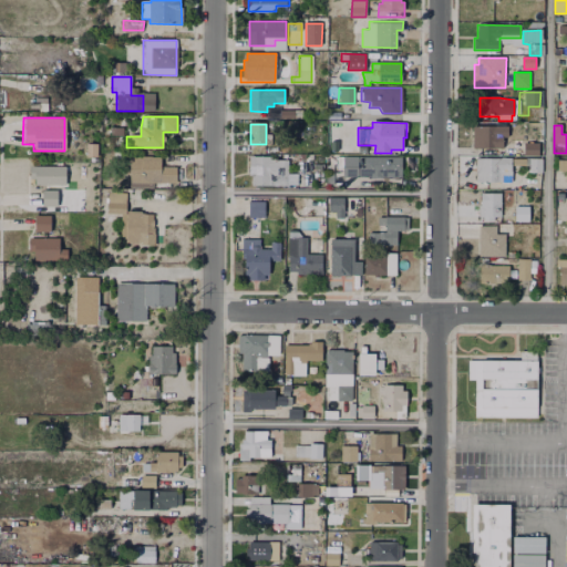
[(507,127),(507,137),(504,137),(504,148),(473,148),(474,127),(507,127)]
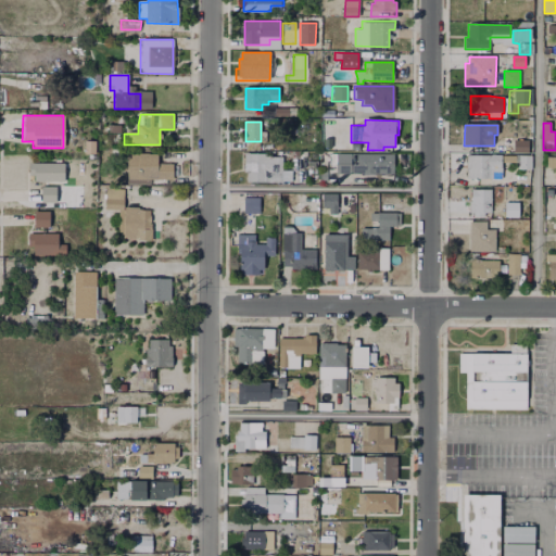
[(529,141),(529,153),(515,153),(515,141),(529,141)]
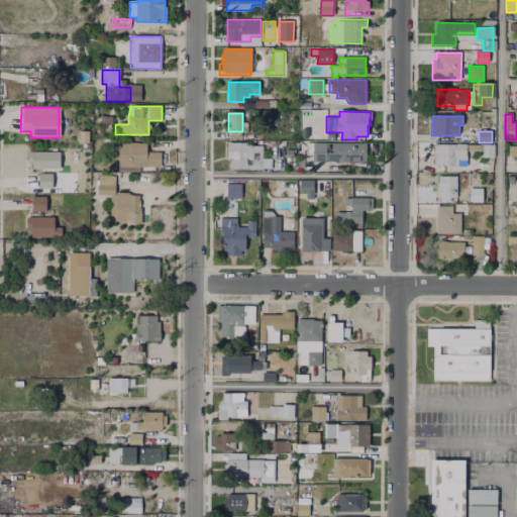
[(260,146),(260,170),(228,170),(228,161),(228,142),(249,142),(249,146),(260,146)]
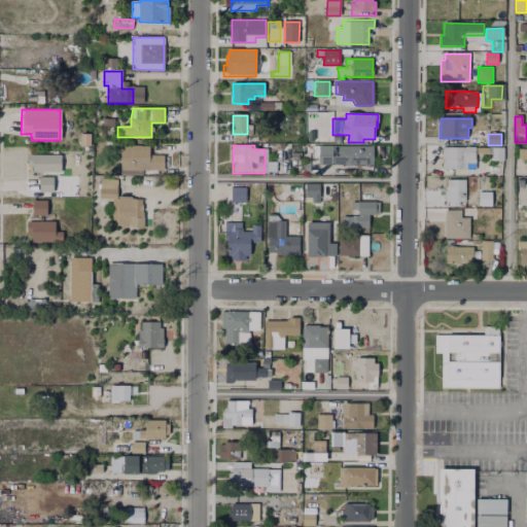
[(165,155),(165,170),(123,170),(123,146),(149,147),(149,155),(165,155)]
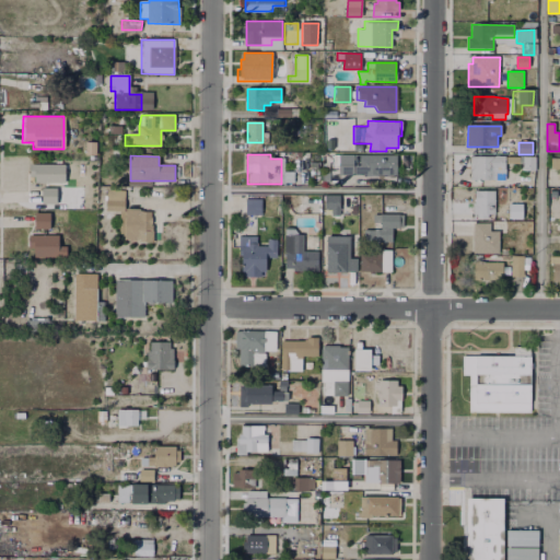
[(397,156),(397,175),(354,175),(353,184),(339,184),(340,170),(334,170),(334,155),(397,156)]
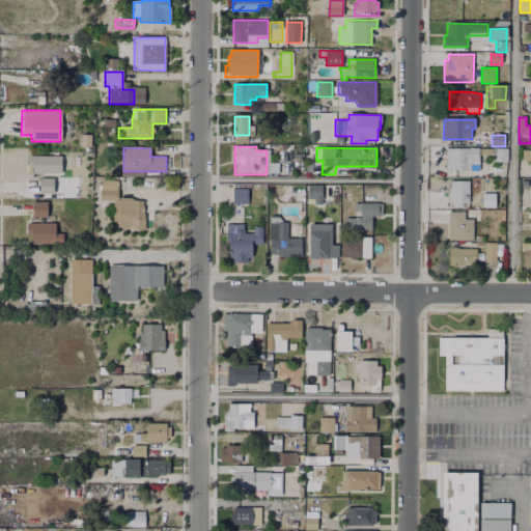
[(478,149),(478,172),(446,171),(446,149),(478,149)]
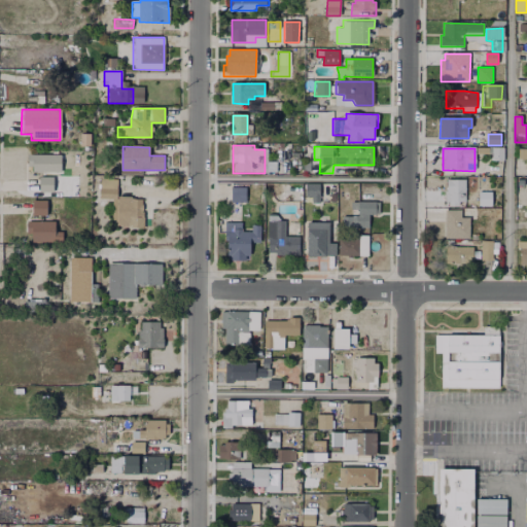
[(502,148),(501,162),(492,162),(492,148),(502,148)]
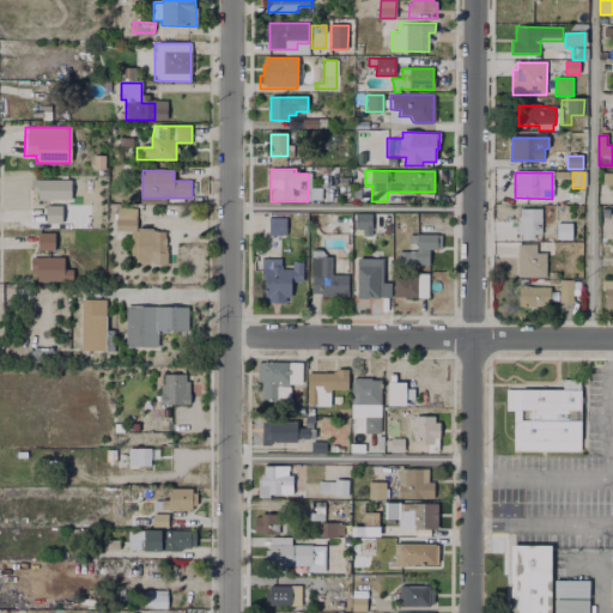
[(349,177),(349,189),(339,189),(339,177),(349,177)]
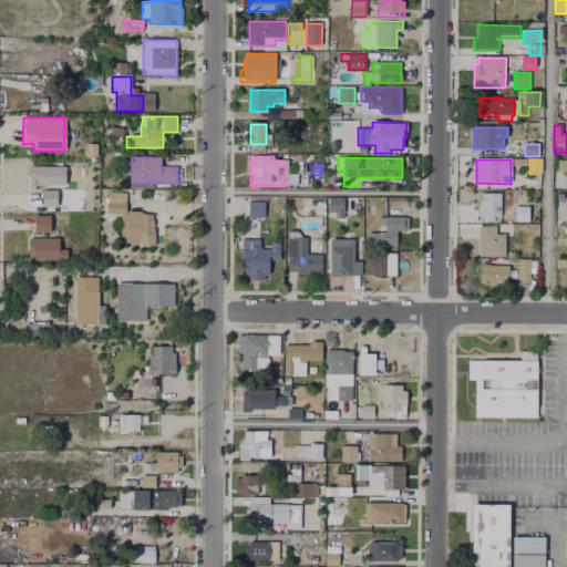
[(65,167),(65,185),(37,185),(37,179),(31,179),(31,167),(65,167)]
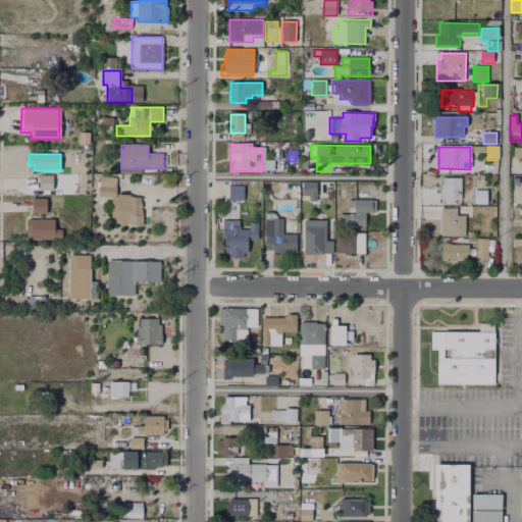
[(53,176),(53,191),(40,191),(40,176),(53,176)]
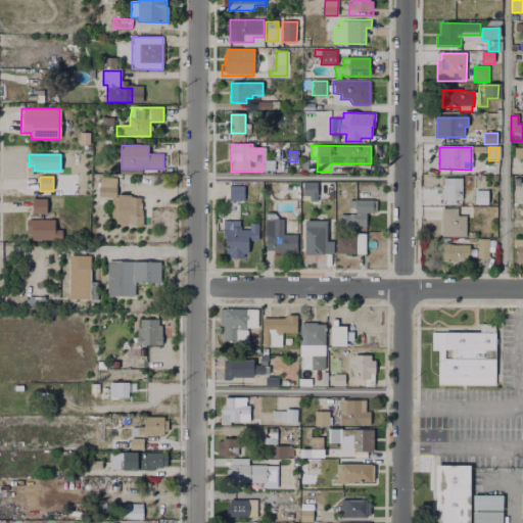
[(116,179),(116,198),(100,198),(100,179),(116,179)]
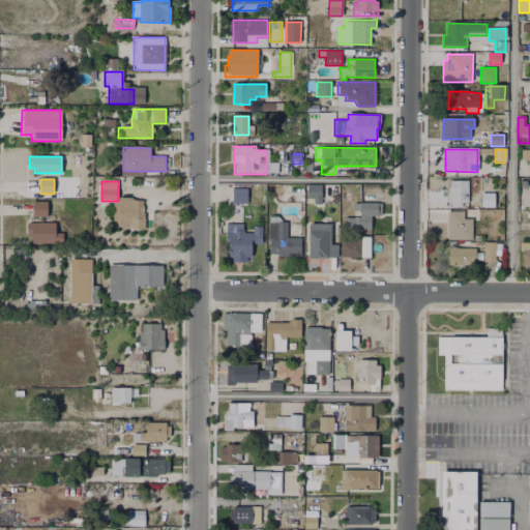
[(468,182),(468,203),(467,207),(451,207),(451,203),(447,203),(447,193),(449,193),(450,182),(468,182)]
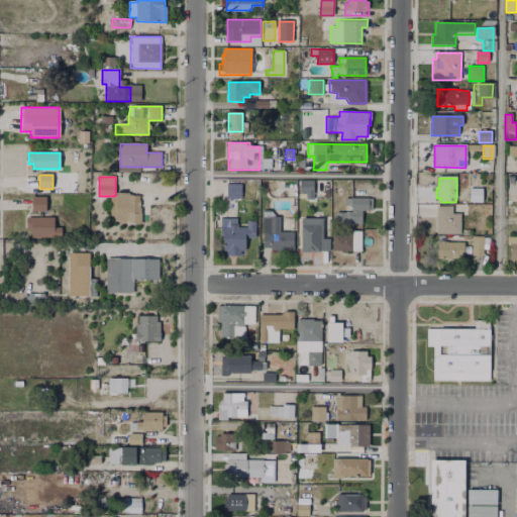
[(313,181),(313,199),(306,199),(306,193),(300,193),(300,181),(313,181)]
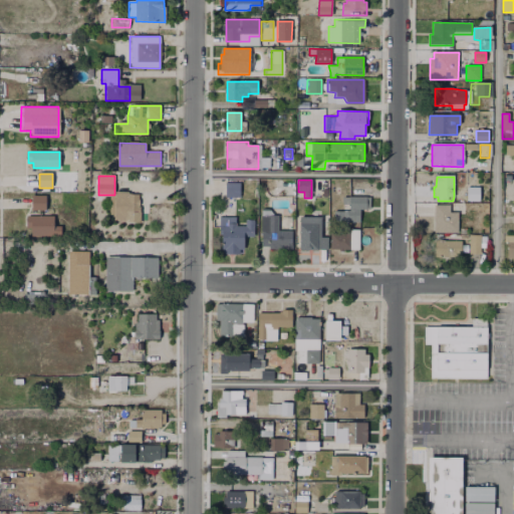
[(240,183),(240,198),(227,197),(227,183),(240,183)]
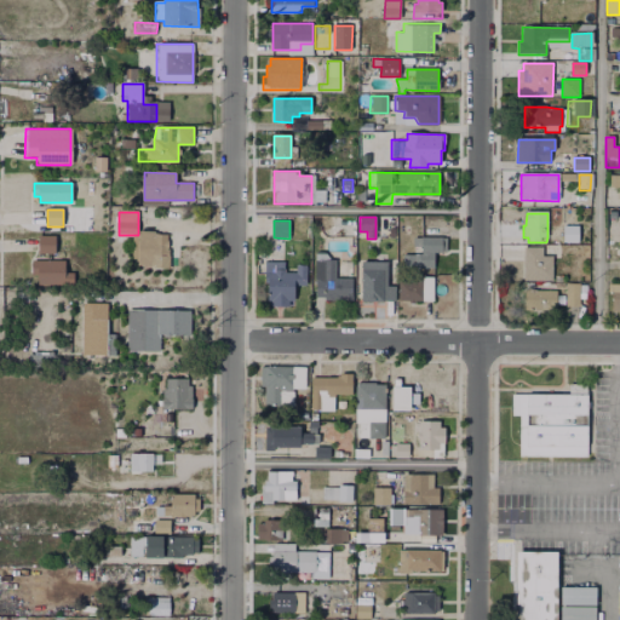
[(579,227),(579,242),(563,242),(564,227),(579,227)]
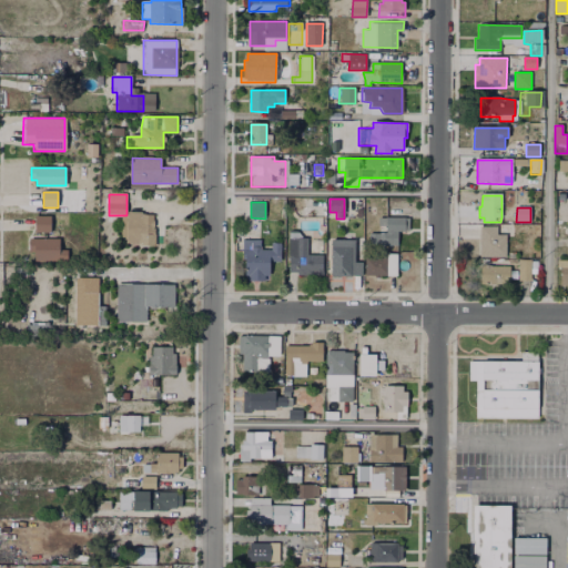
[(153,216),(153,237),(142,236),(142,244),(127,244),(128,211),(143,212),(143,216),(153,216)]
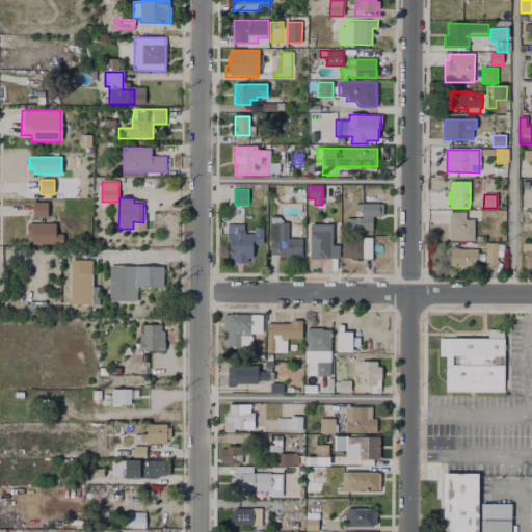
[(48,204),(48,218),(33,218),(34,204),(48,204)]
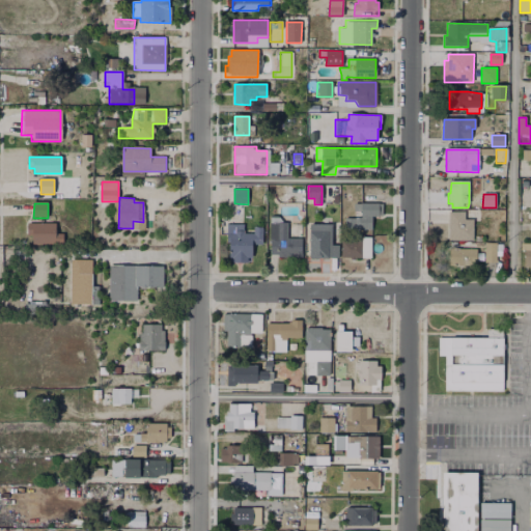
[(380,203),(380,230),(354,230),(354,218),(361,218),(361,203),(380,203)]
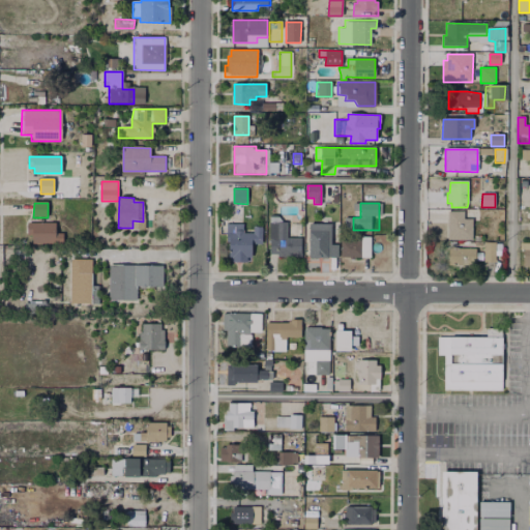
[(473,219),(473,240),(448,240),(448,212),(464,212),(464,219),(473,219)]
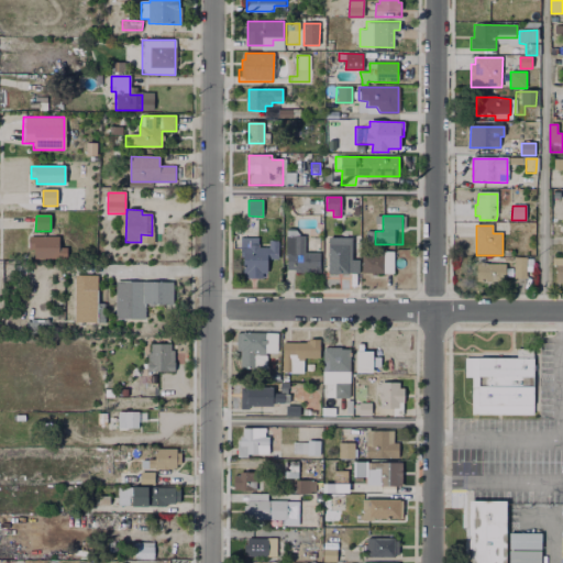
[(320,253),(319,273),(296,273),(296,269),(287,269),(287,229),(295,229),(295,236),(305,236),(305,253),(320,253)]
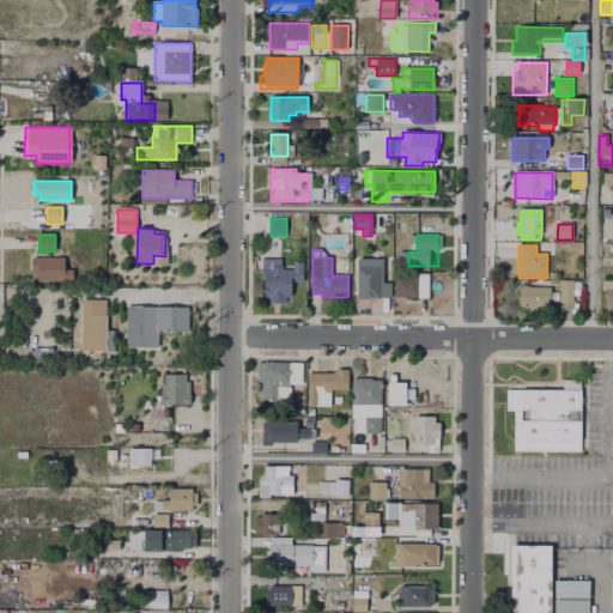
[(73,271),(72,283),(38,283),(40,272),(32,272),(32,259),(64,260),(64,271),(73,271)]
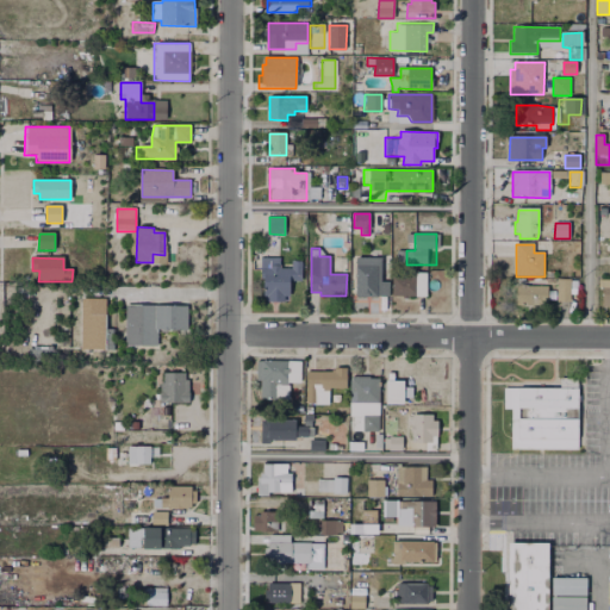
[(385,282),(385,298),(356,297),(356,259),(383,259),(381,282),(385,282)]
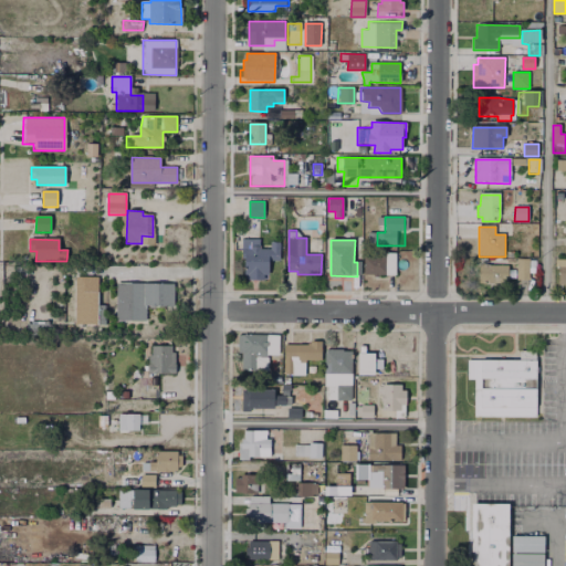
[(260,247),(260,250),(280,250),(280,278),(263,278),(263,281),(248,280),(248,275),(245,275),(245,259),(242,259),(242,249),(251,249),(260,247)]
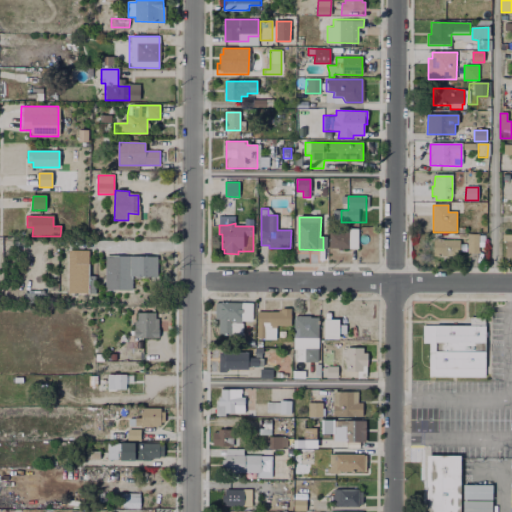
[(358,230),(358,250),(329,250),(329,233),(349,233),(349,230),(358,230)]
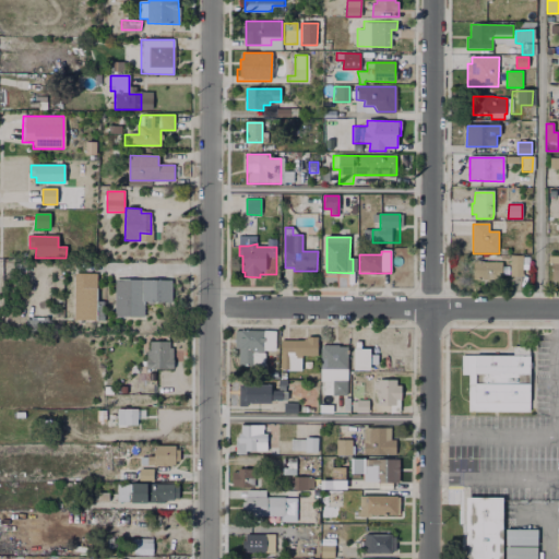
[(527,258),(527,277),(511,277),(511,257),(527,258)]
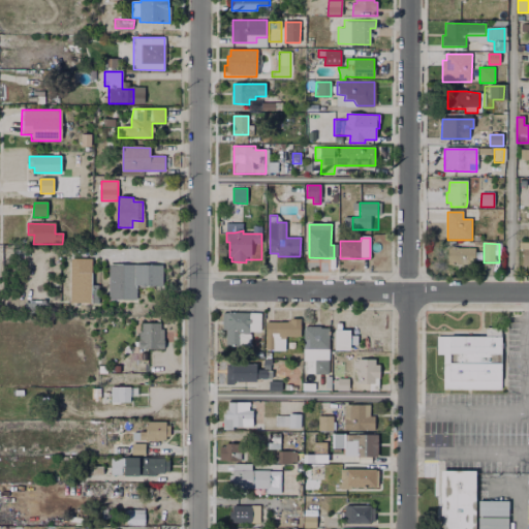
[(528,267),(519,267),(519,243),(528,243),(528,267)]
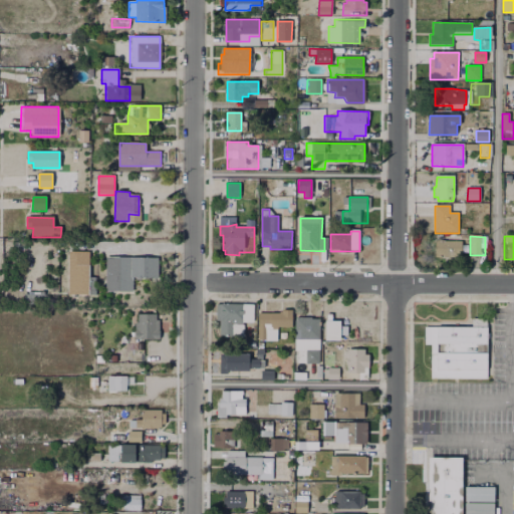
[(462,241),(462,258),(436,257),(436,241),(462,241)]
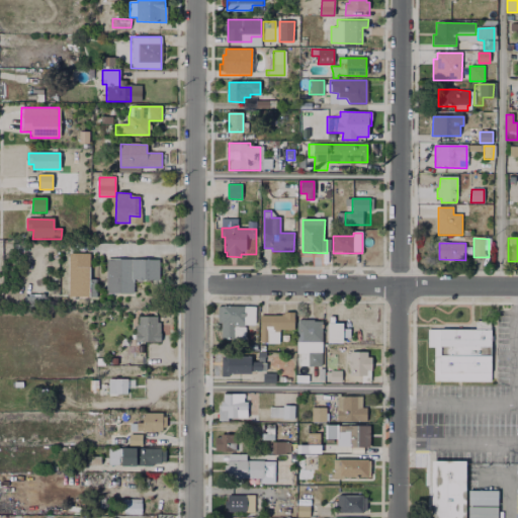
[(90,254),(89,297),(70,297),(70,254),(90,254)]
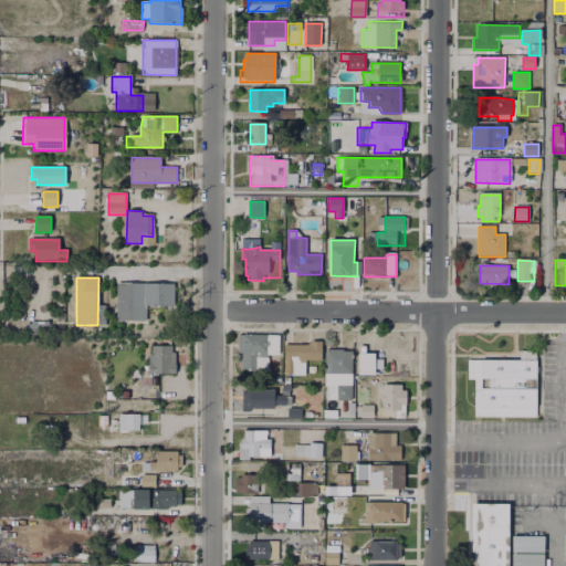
[(146,303),(146,317),(115,317),(117,281),(171,282),(171,302),(146,303)]
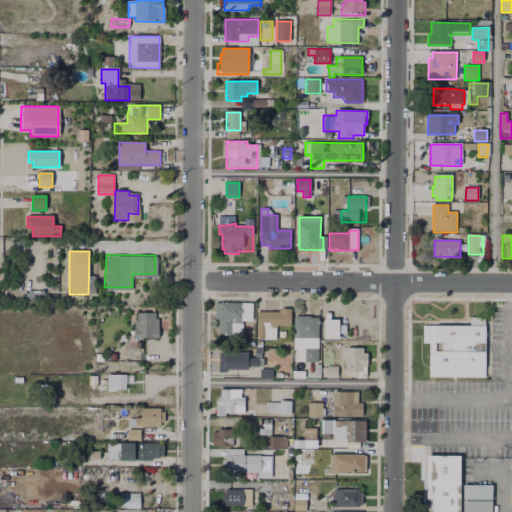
[(251,301),(251,318),(240,318),(239,332),(217,331),(217,315),(214,315),(215,300),(251,301)]
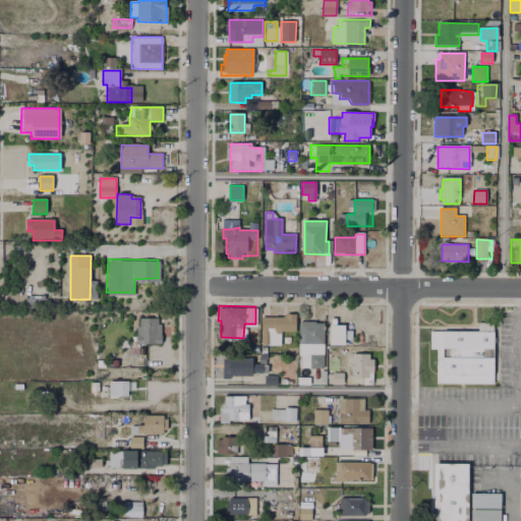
[(292,313),(292,328),(279,328),(279,342),(258,342),(259,320),(272,320),(272,313),(292,313)]
